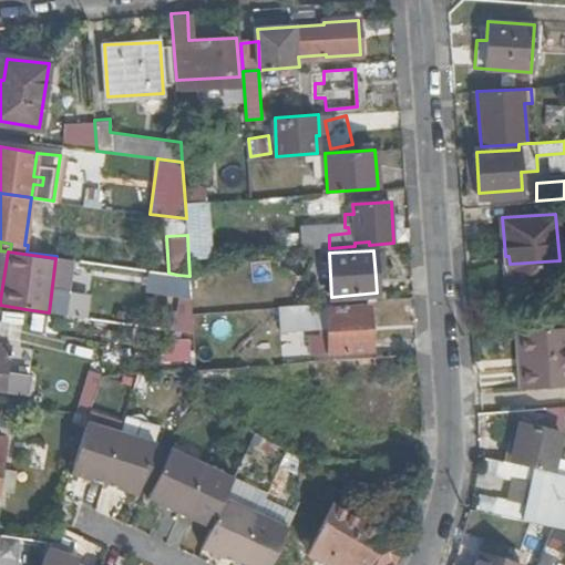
[(373,252),(376,277),(383,277),(381,252),(373,252)]
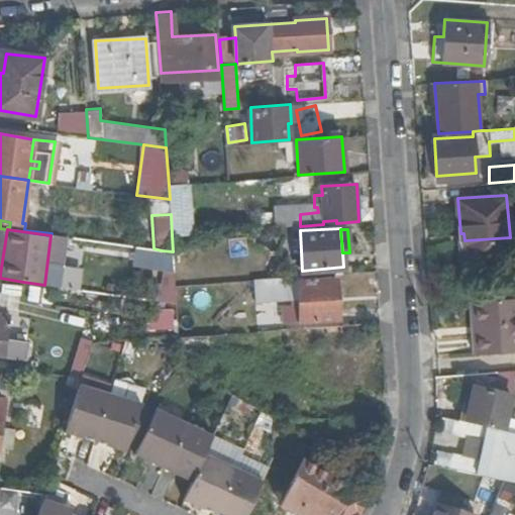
[(510,237),(465,240),(467,263),(511,260),(510,237)]
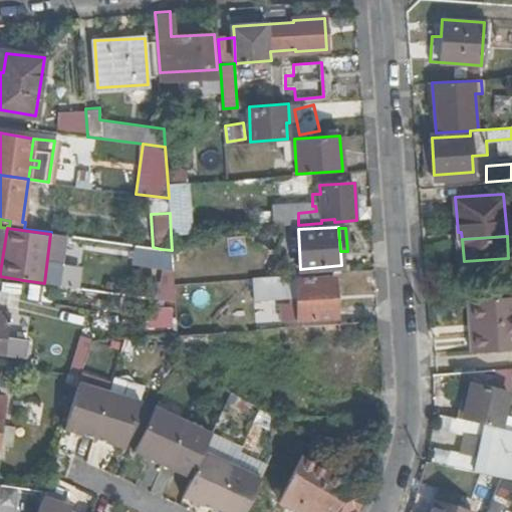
[(159,266),(161,249),(153,247),(136,246),(134,263),(159,266)]
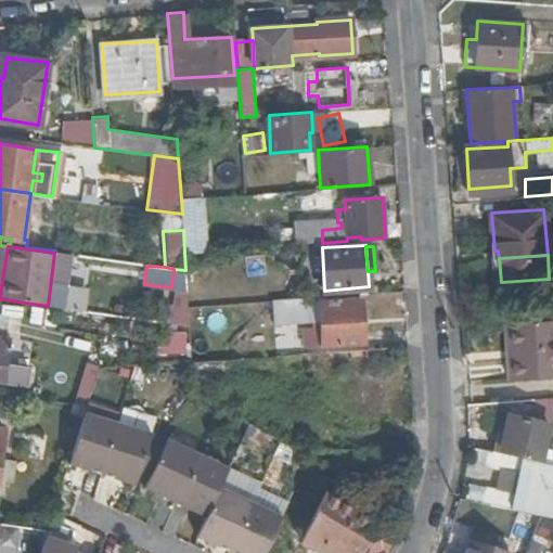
[(72,282),(66,299),(82,305),(88,287),(72,282)]
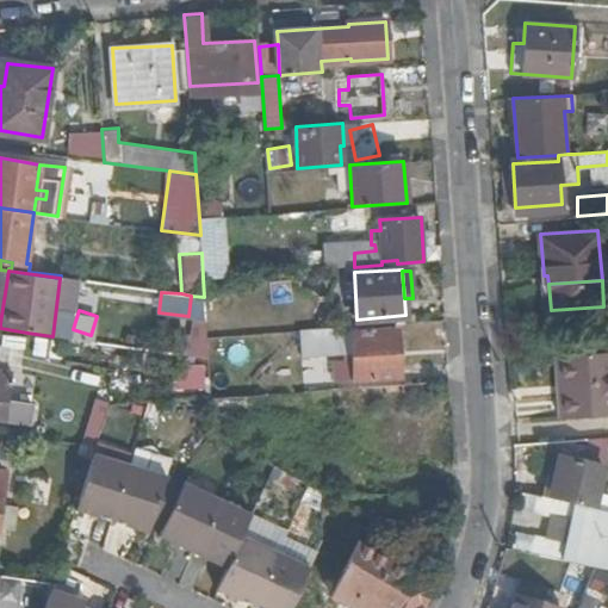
[(389,324),(298,330),(301,353),(345,351),(346,357),(334,358),(336,380),(401,376),(397,330),(389,330),(389,324)]
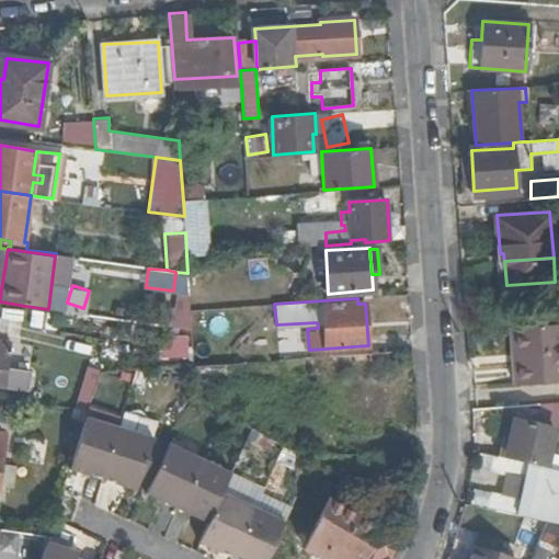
[(517,360),(512,360),(514,383),(558,379),(558,322),(515,326),(517,360)]
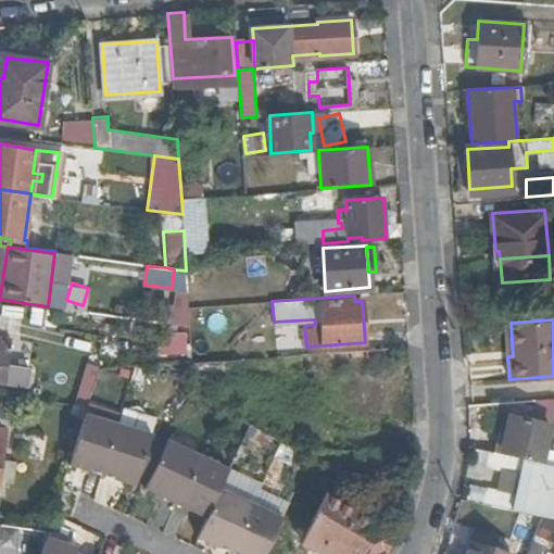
[(186,331),(160,332),(161,354),(187,353),(186,331)]
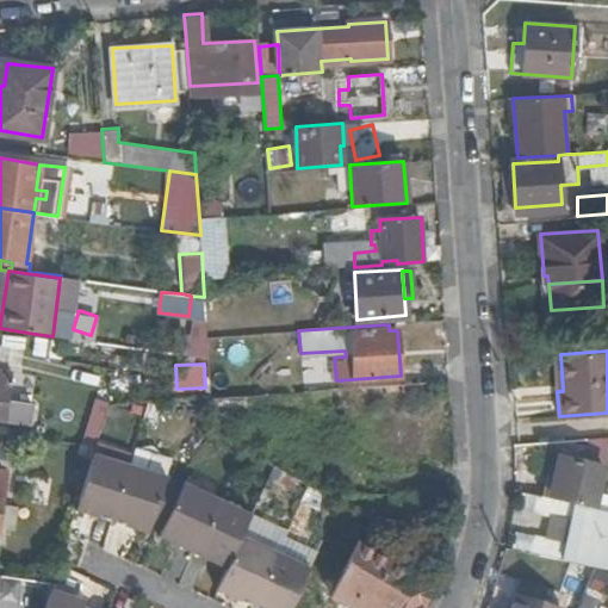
[(8,401),(13,372),(0,370),(0,417),(31,422),(35,405),(8,401)]
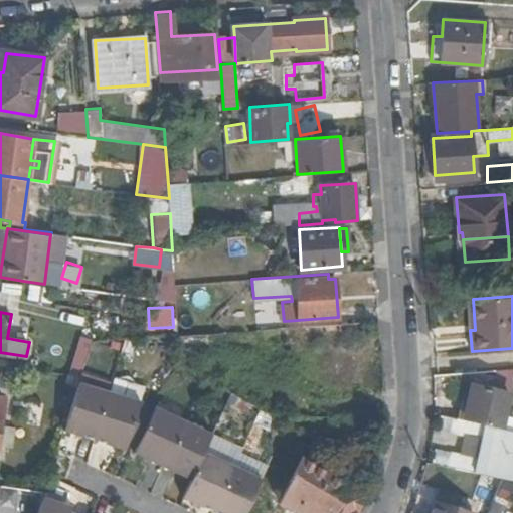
[(254,329),(221,332),(222,346),(222,351),(257,348),(255,340),(254,329)]
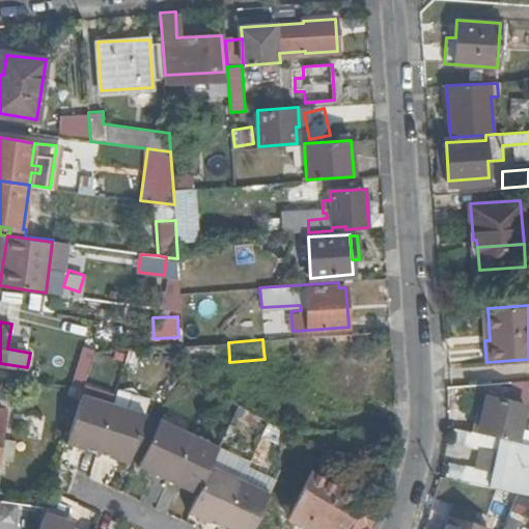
[(185,345),(187,374),(196,381),(195,360),(229,357),(228,342),(185,345)]
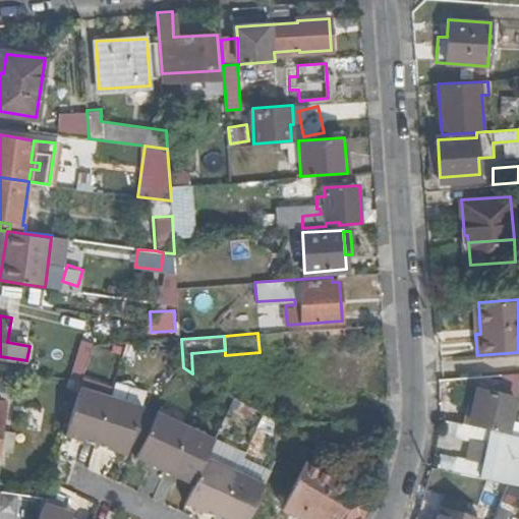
[(73,368),(84,371),(94,341),(82,338),(73,368)]
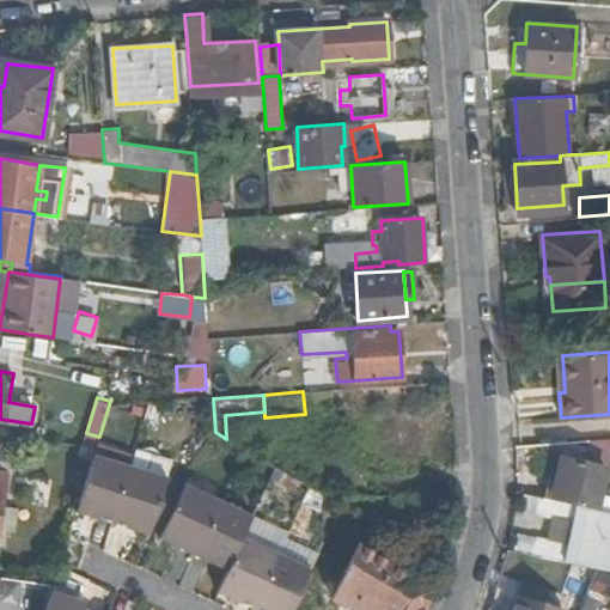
[(77,510),(110,520),(128,463),(95,452),(77,510)]
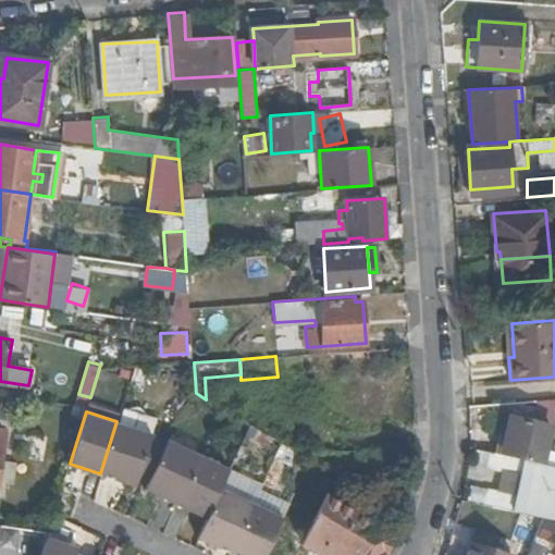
[(505,456),(541,464),(550,424),(508,416),(504,434),(508,435),(505,456)]
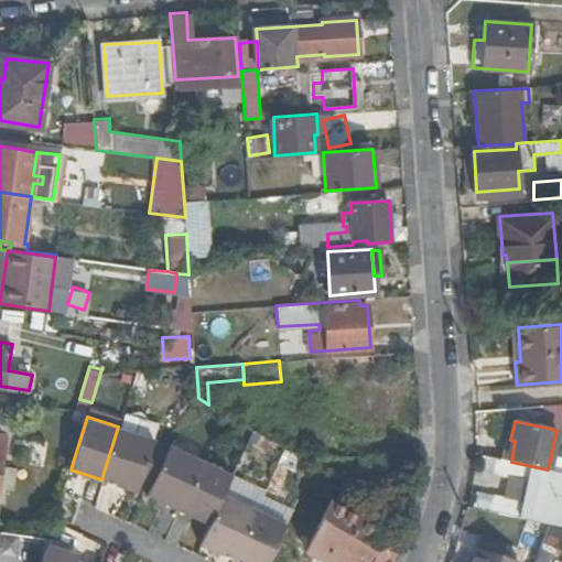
[(118,427),(101,479),(138,490),(153,439),(118,427)]
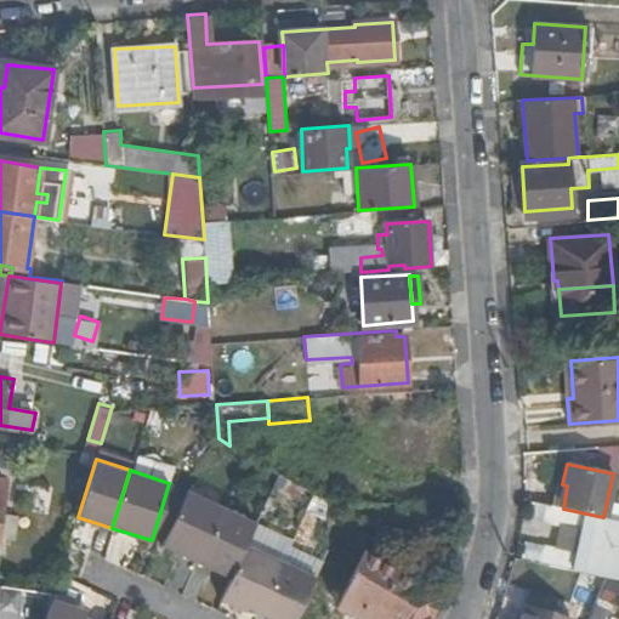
[(557,483),(552,506),(563,509),(567,486),(562,484),(557,483)]
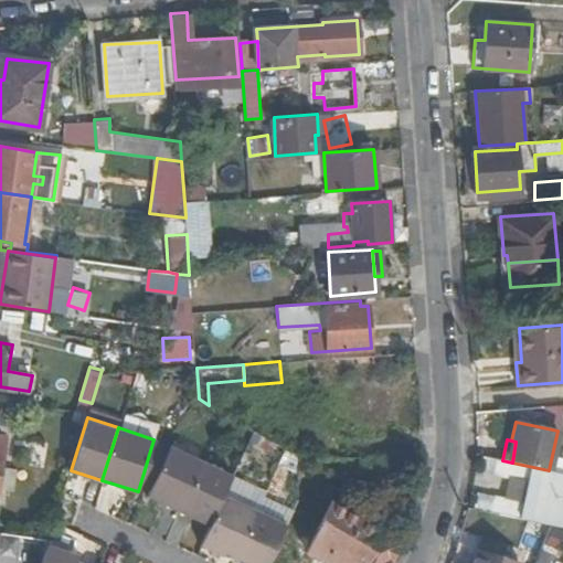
[(148,496),(180,510),(201,465),(168,450),(148,496)]
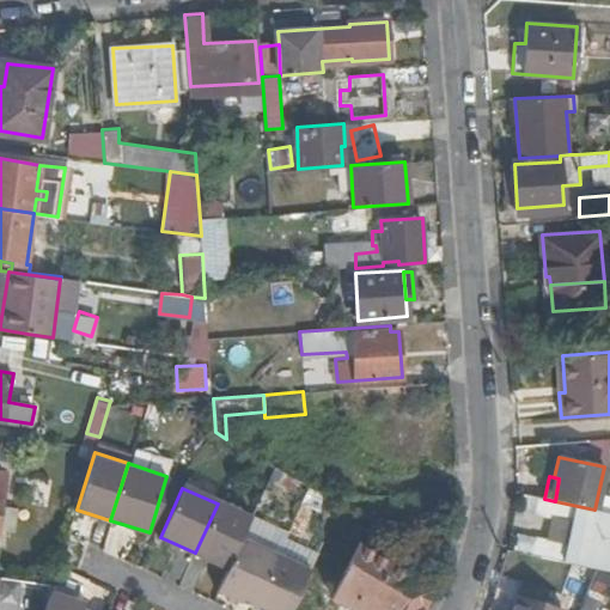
[(544,499),(523,495),(520,510),(575,522),(569,540),(516,536),(513,551),(565,562),(566,557),(609,569),(609,513),(595,510),(555,501),(544,499)]
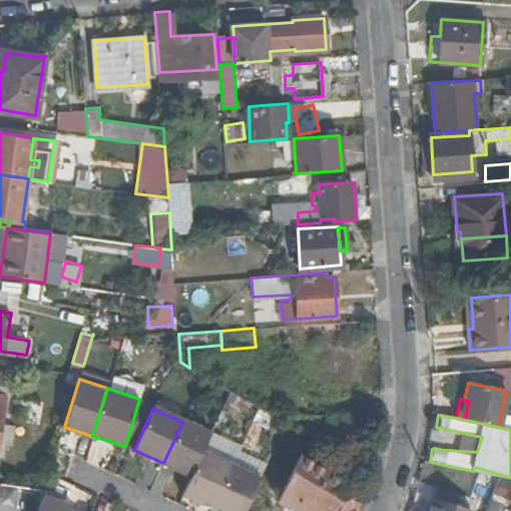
[(182,422),(163,463),(190,475),(203,447),(209,433),(182,422)]
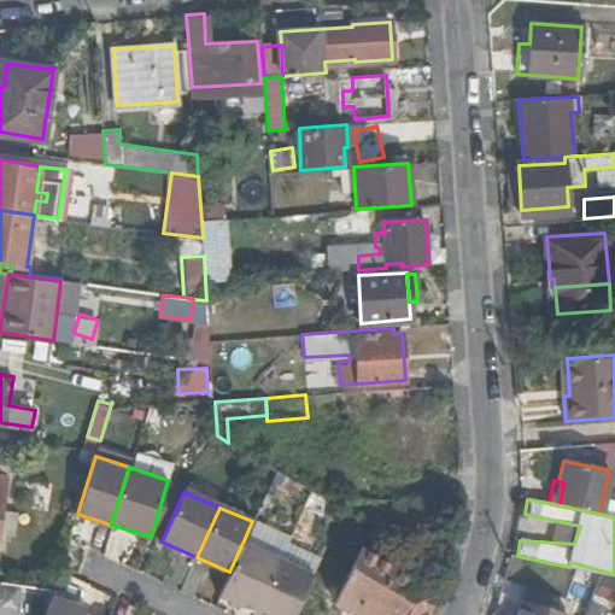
[(220,592),(257,608),(282,555),(245,538),(229,572),(220,592)]
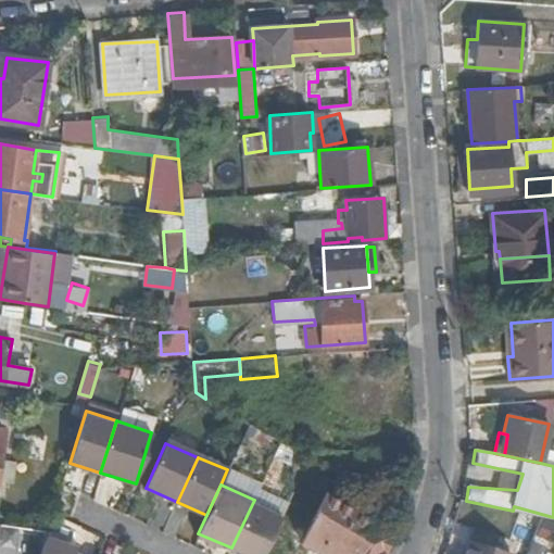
[(383,553),(393,533),(326,493),(319,505),(310,499),(303,511),(314,517),(310,527),(298,519),(289,533),(292,534),(302,541),(294,553),(305,553),(310,546),(323,553),(383,553)]
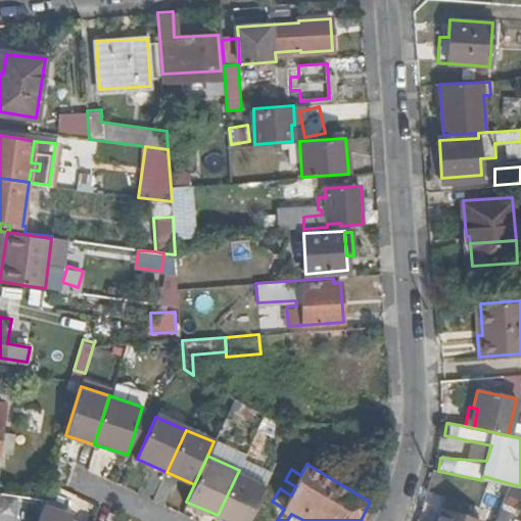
[(218,515),(230,520),(248,520),(267,482),(239,470),(218,515)]
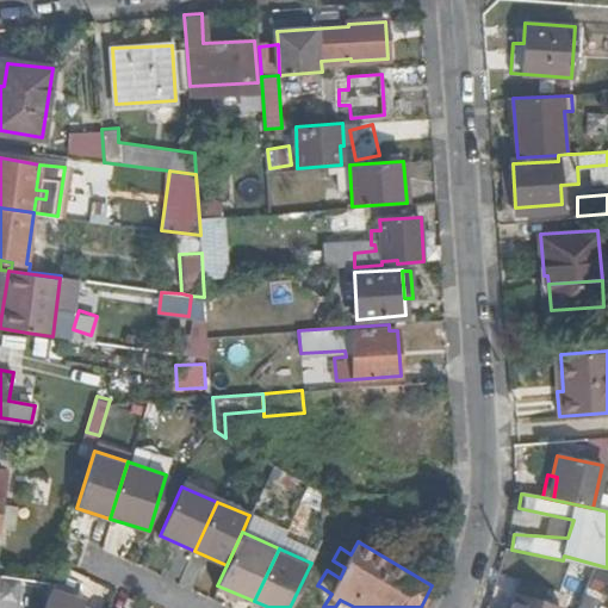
[(516,595),(543,605),(546,593),(521,583),(516,595)]
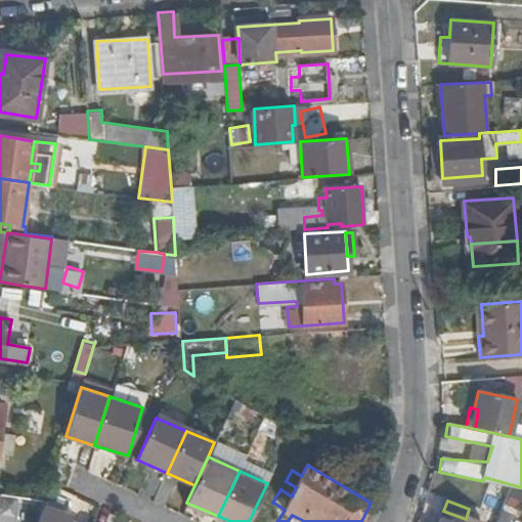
[(70,521),(73,512),(44,504),(38,521),(70,521)]
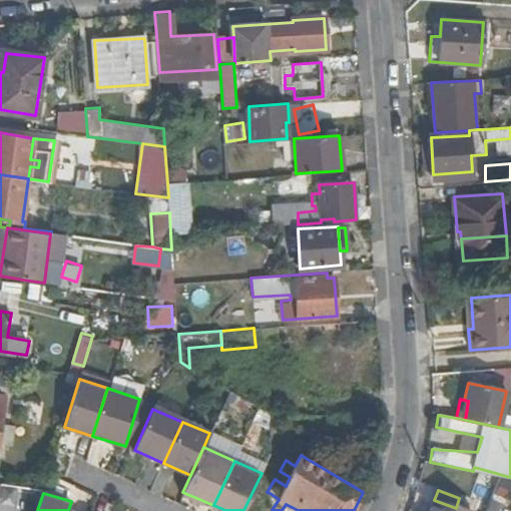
[(260,510),(272,510),(279,499),(270,493),(260,510)]
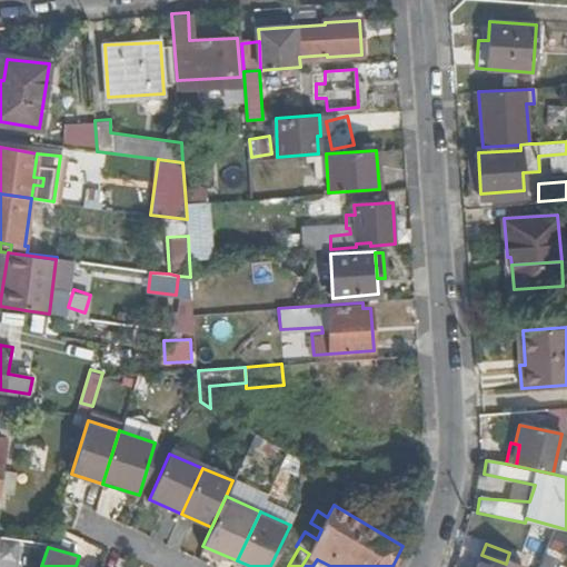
[(513,566),(506,564),(481,555),(477,566),(513,566)]
